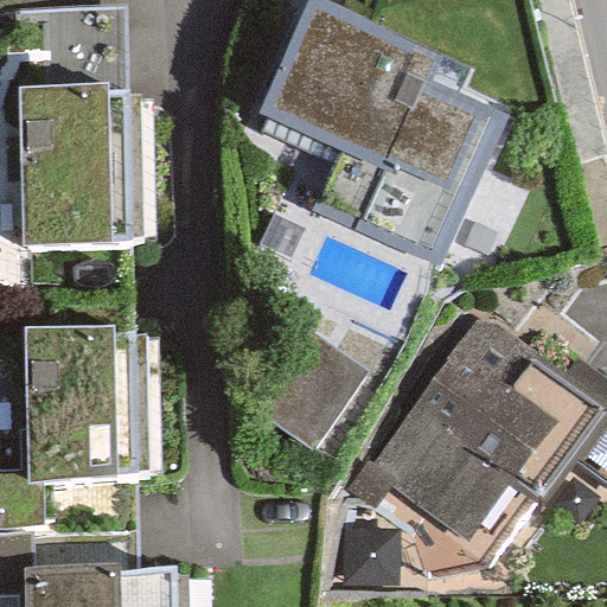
[(475,52),(357,0),(343,0),(295,107),(379,145),(353,202),(461,249),(522,114),(460,87),(475,52)]
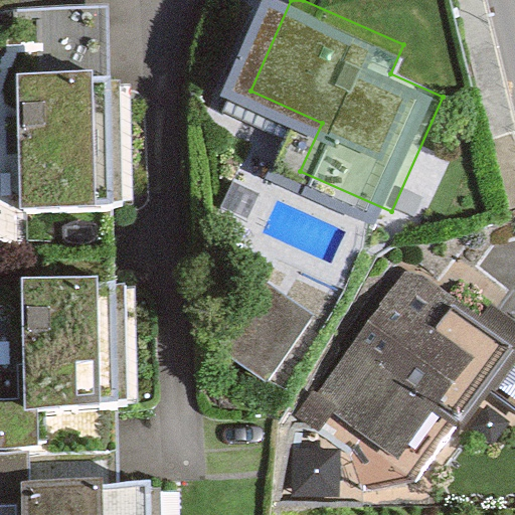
[(132,69),(36,71),(37,194),(133,193),(132,69)]
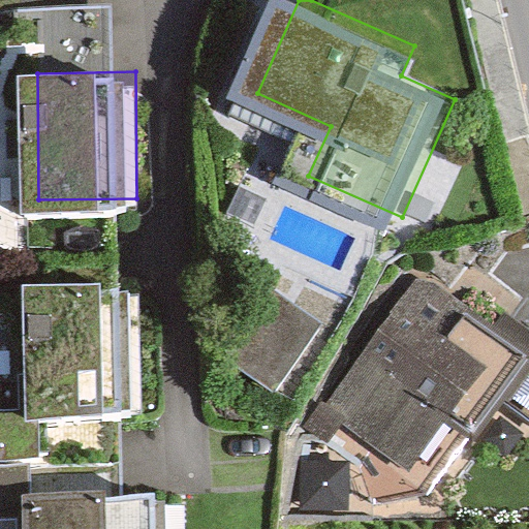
[(144,279),(43,284),(51,412),(151,407),(144,279)]
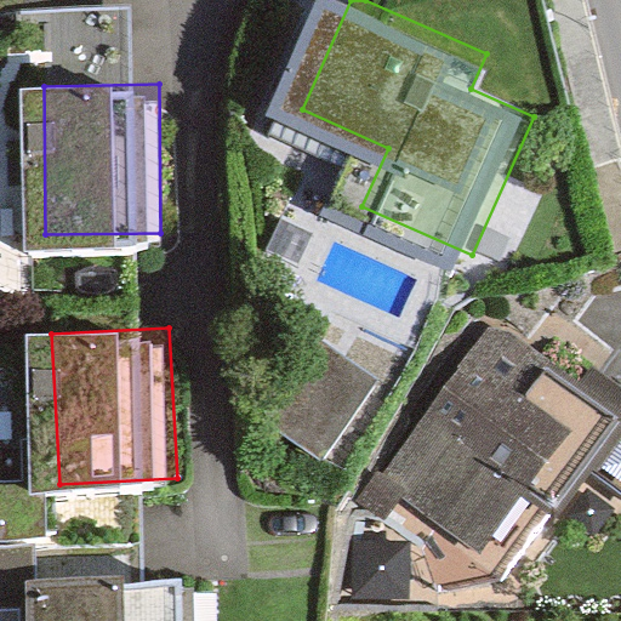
[(496,328),(362,496),(385,514),(397,499),(500,581),(590,471),(620,495),(620,388),(593,366),(574,391),(496,328)]
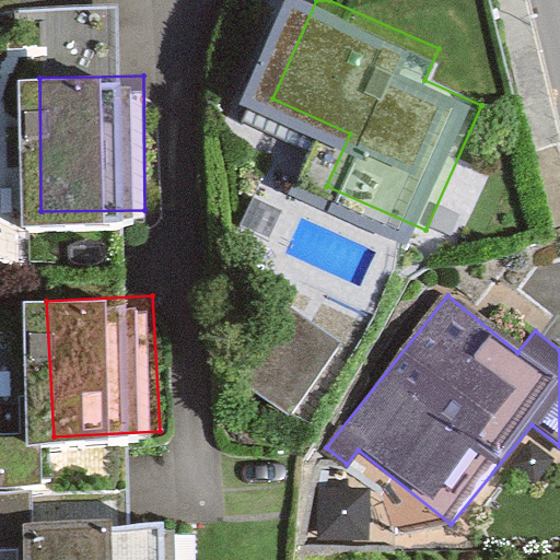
[(284,317),(248,394),(304,420),(340,343),(284,317)]
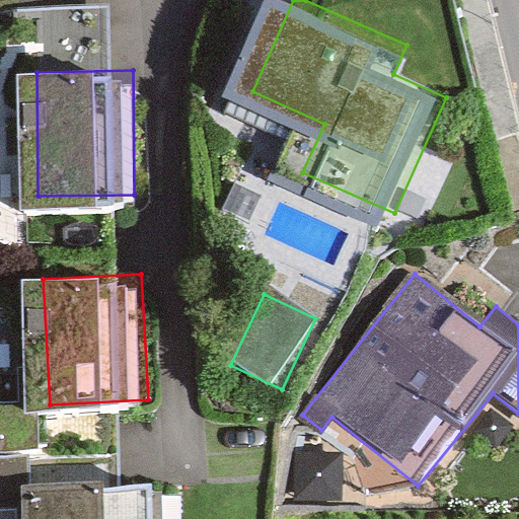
[(178,518),(179,484),(50,482),(49,518),(178,518)]
